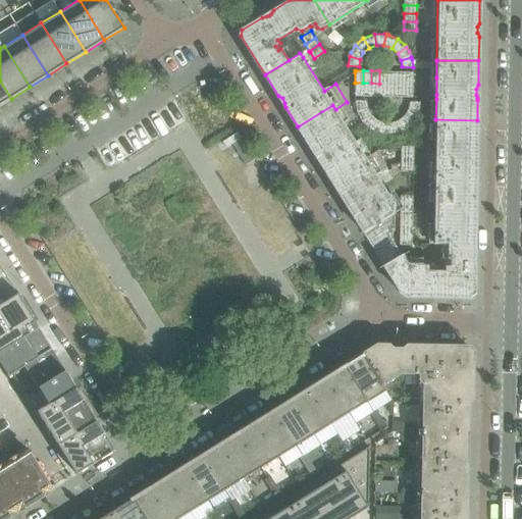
[(387,84),(388,71),(379,70),(379,84),(387,84)]
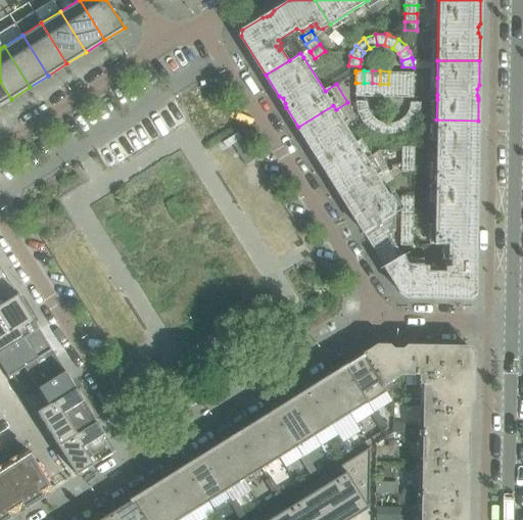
[(396,84),(397,72),(389,72),(388,84),(396,84)]
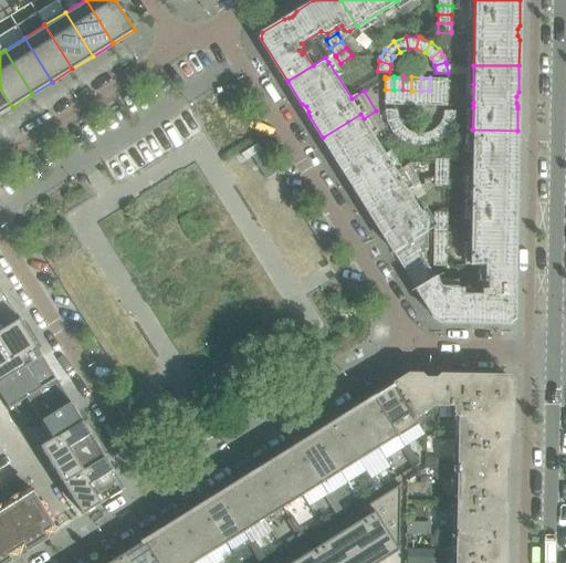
[(438,91),(439,77),(430,77),(429,91),(438,91)]
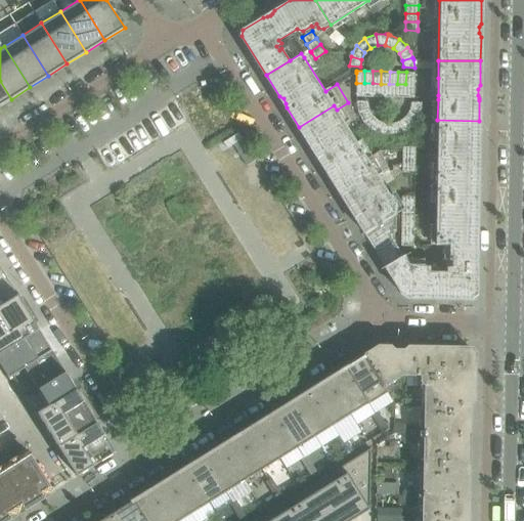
[(415,72),(406,72),(405,84),(413,84),(415,72)]
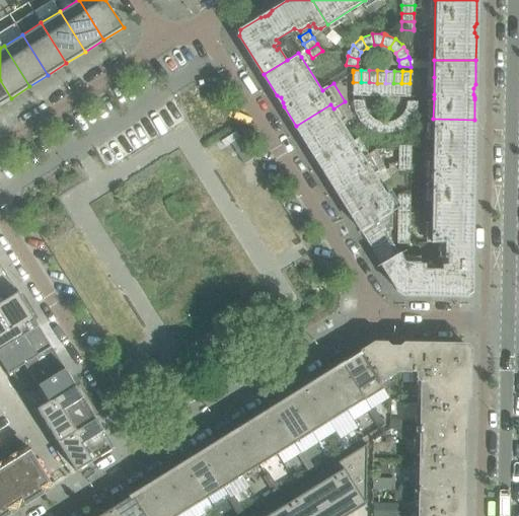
[(0,104),(11,98),(0,80),(0,104)]
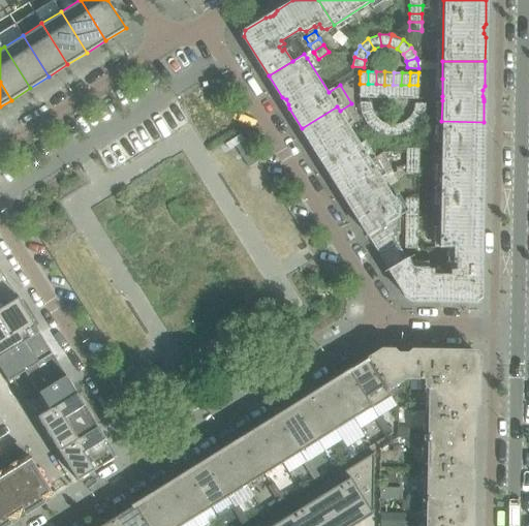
[(368,96),(368,84),(360,84),(360,96),(368,96)]
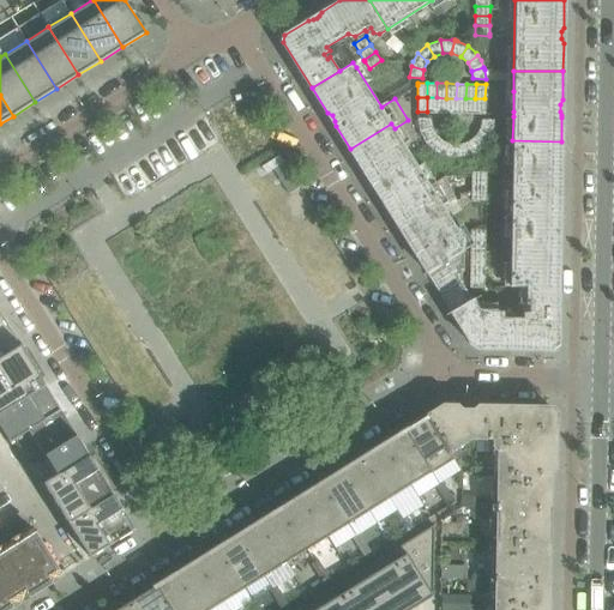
[(437,113),(437,97),(427,97),(427,112),(437,113)]
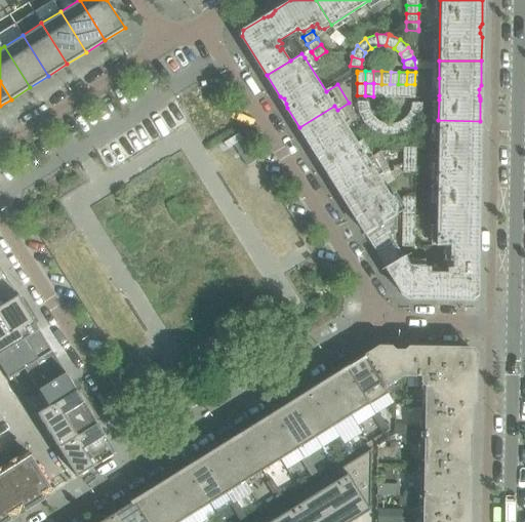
[(381,96),(381,84),(373,83),(373,96),(381,96)]
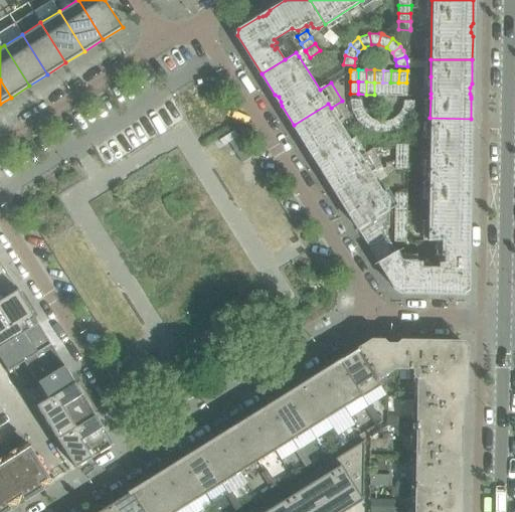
[(382,95),(382,82),(374,82),(374,95),(382,95)]
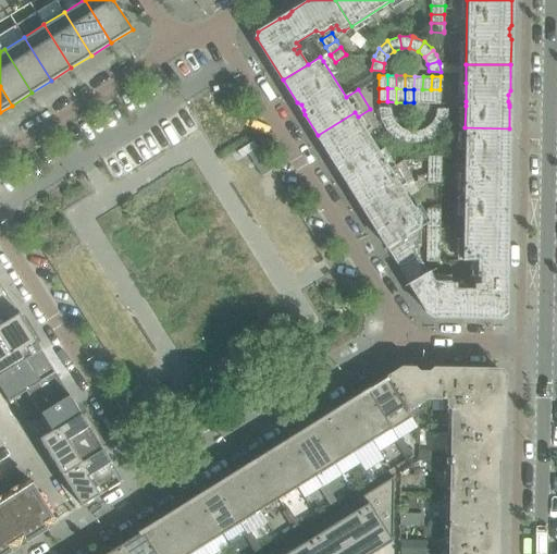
[(422,102),(422,89),(413,89),(413,102),(422,102)]
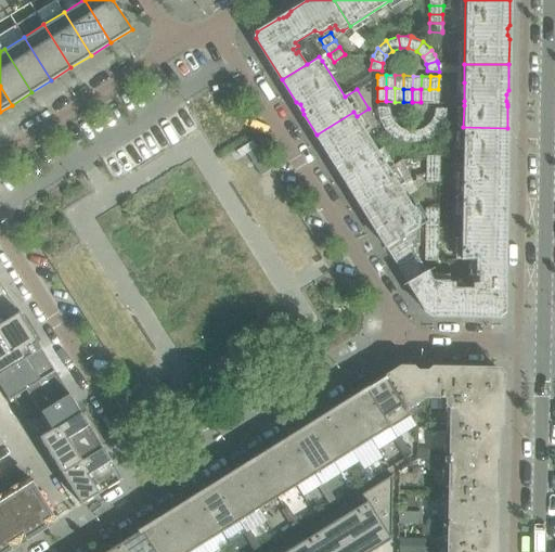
[(429,102),(429,89),(421,89),(421,102),(429,102)]
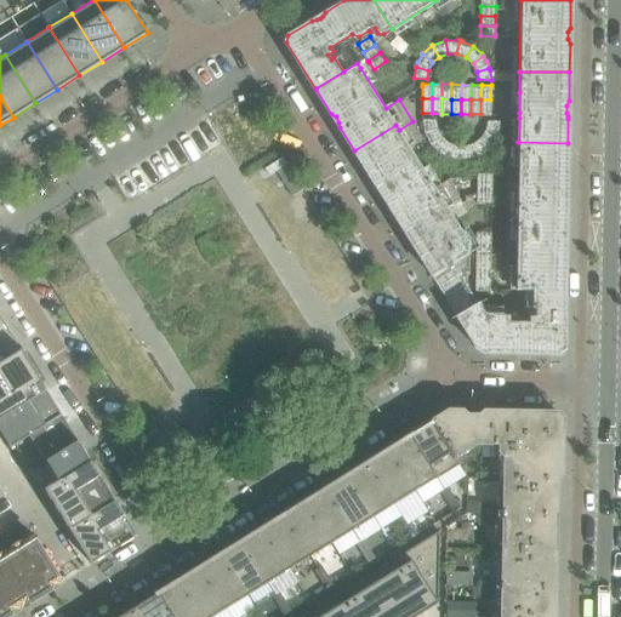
[(490,114),(490,100),(480,100),(480,114),(490,114)]
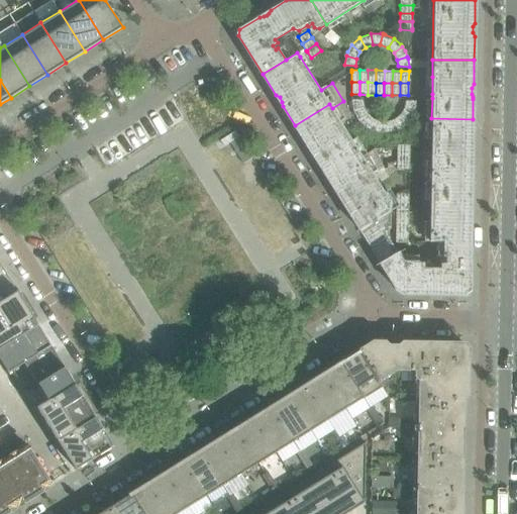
[(363,99),(351,99),(353,110),(364,107),(363,99)]
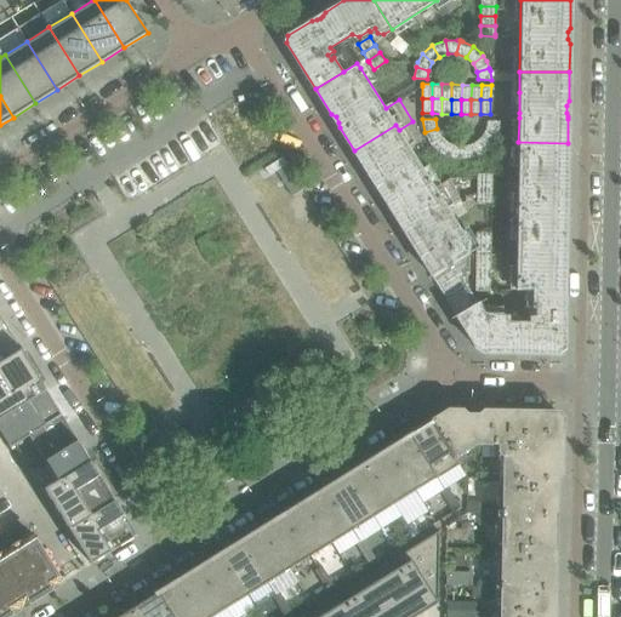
[(486,120),(485,129),(497,133),(500,120),(486,120)]
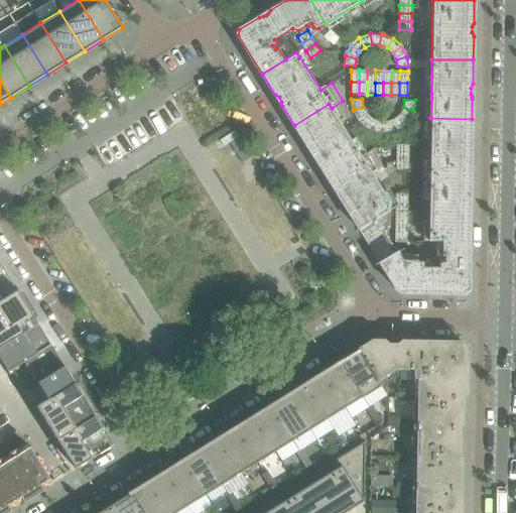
[(362,156),(332,108),(329,104),(294,125),(307,146),(310,148),(313,152),(314,157),(327,177),(362,156)]
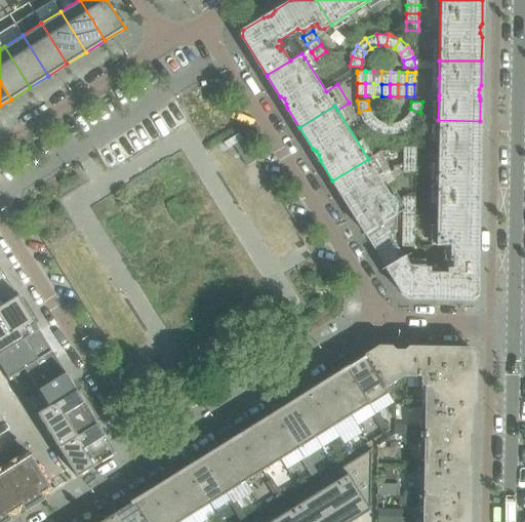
[(373,115),(369,109),(359,112),(364,122),(373,115)]
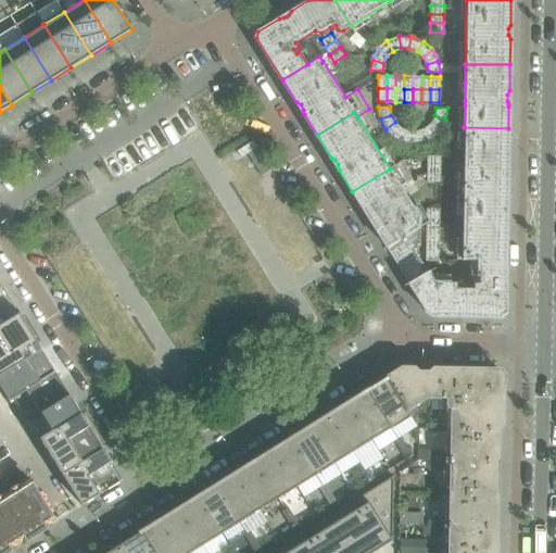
[(439,130),(445,120),(434,115),(430,123),(439,130)]
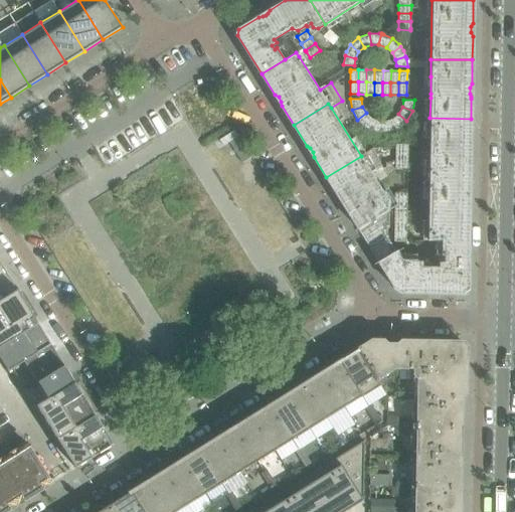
[(366,128),(371,118),(366,113),(357,120),(366,128)]
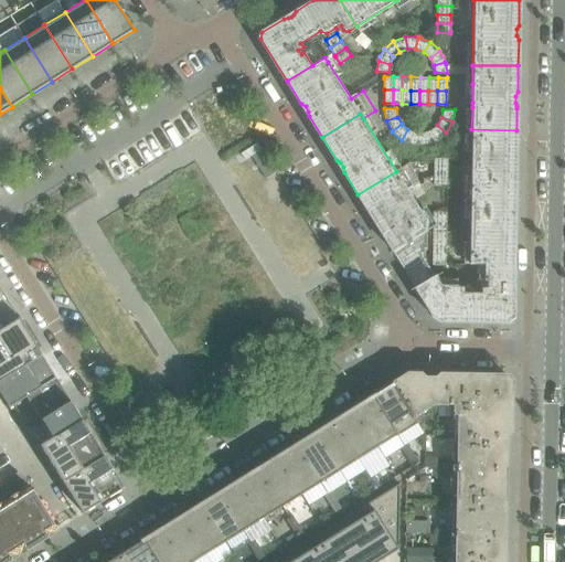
[(437,140),(446,133),(437,125),(430,129),(437,140)]
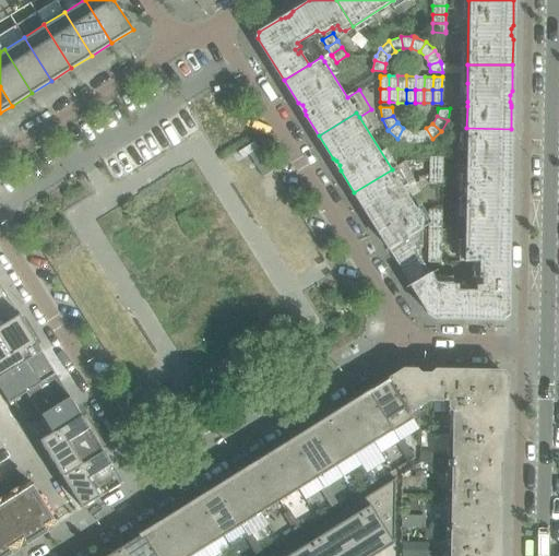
[(408,142),(411,130),(403,128),(397,139),(408,142)]
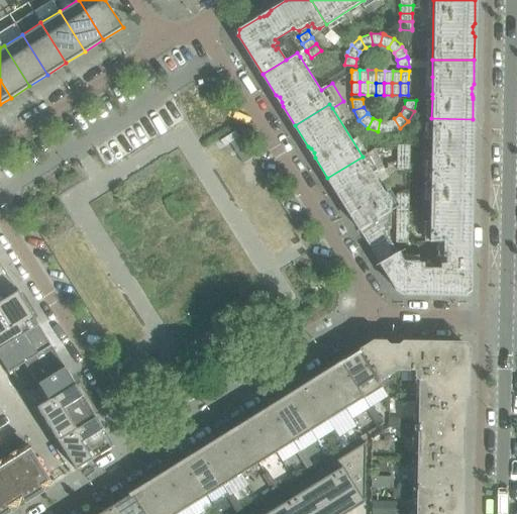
[(400,128),(394,118),(388,120),(390,131),(398,129),(400,128)]
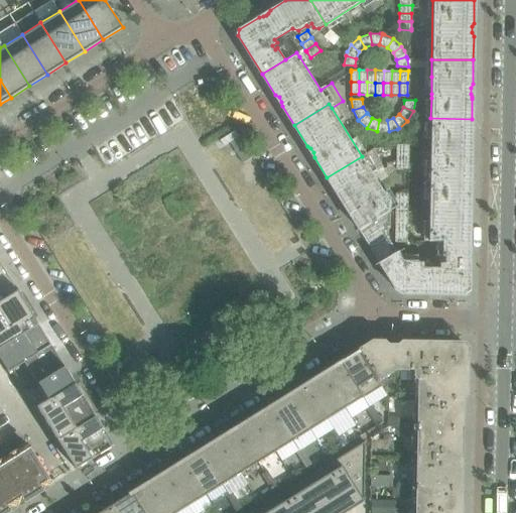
[(472,144),(472,119),(430,118),(429,179),(471,179),(471,157),(469,153),(470,147),(472,144)]
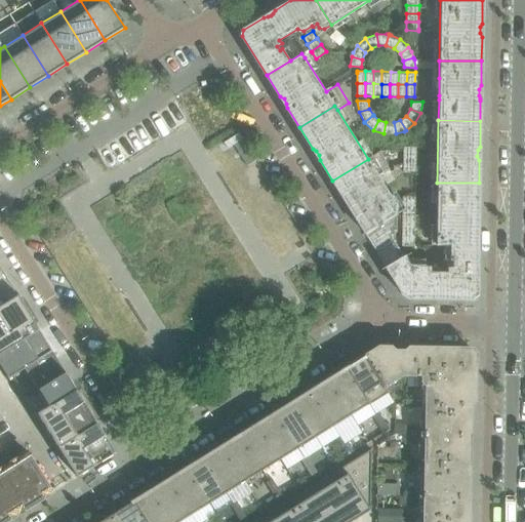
[(396,133),(394,122),(386,122),(384,133),(396,133)]
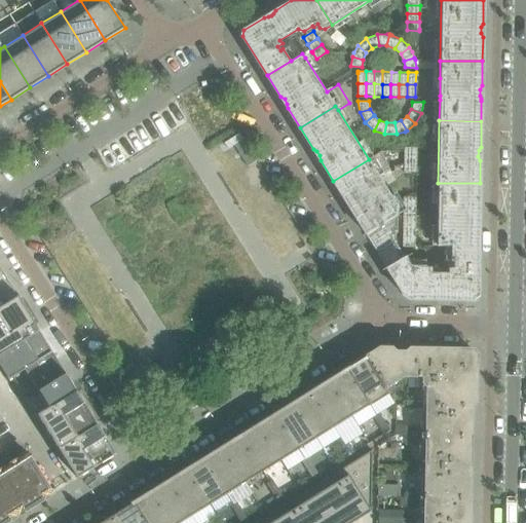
[(404,150),(404,154),(416,155),(417,151),(417,147),(404,146),(404,150)]
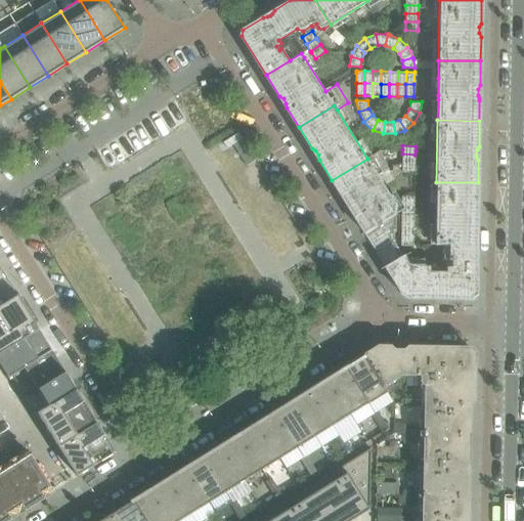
[(415,163),(415,155),(402,154),(402,163),(415,163)]
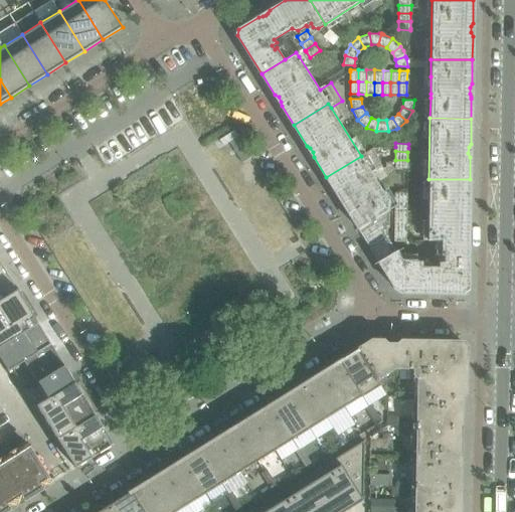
[(390,202),(361,156),(326,177),(338,197),(342,199),(345,203),(345,208),(358,228),(370,221),(376,218),(389,209),(390,202)]
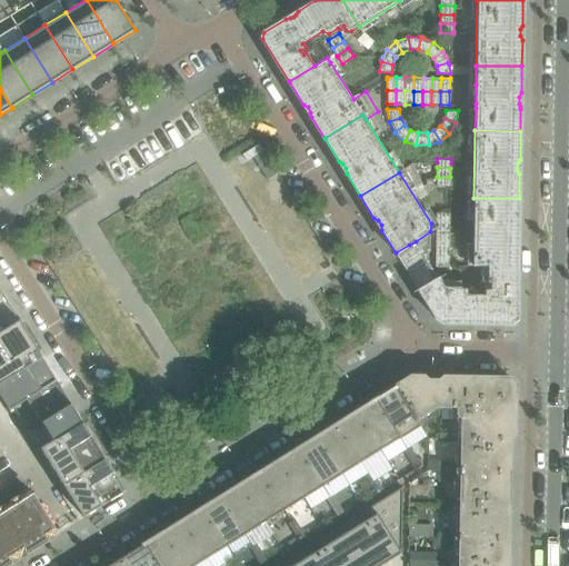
[(450,186),(450,177),(437,177),(436,186),(450,186)]
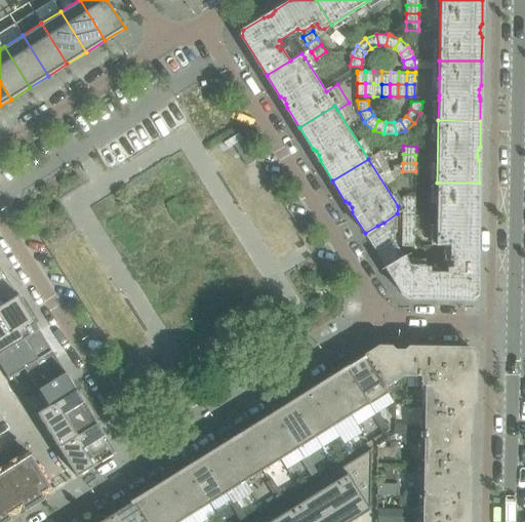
[(478,208),(479,183),(437,183),(436,245),(450,245),(478,245),(478,230),(478,222),(476,217),(476,213),(477,211),(478,208)]
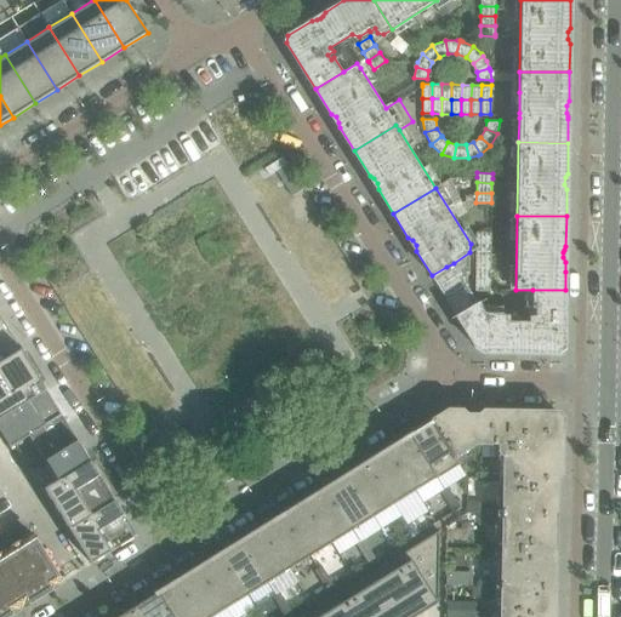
[(476,232),(476,241),(490,241),(491,232),(476,232)]
